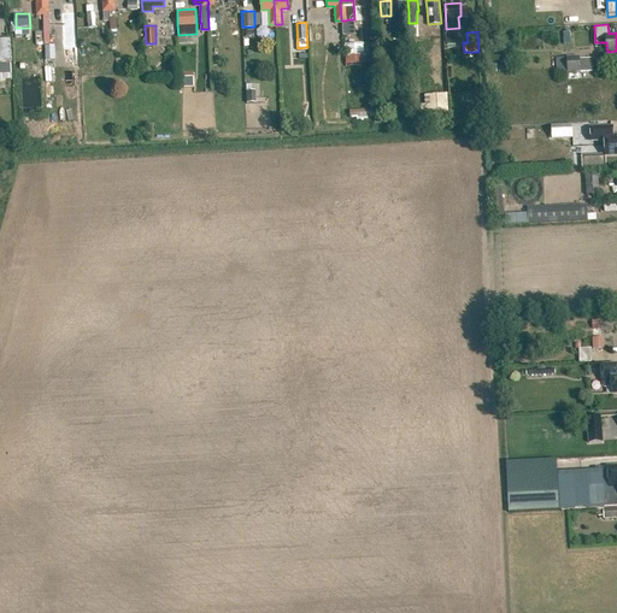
[(9,35),(0,35),(0,71),(11,71),(11,60),(9,35)]
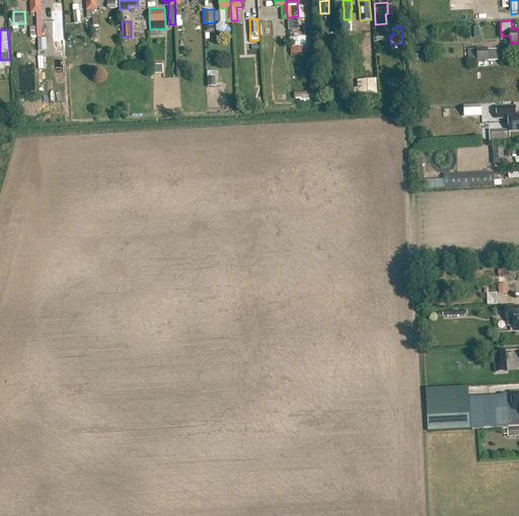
[(290,47),(291,53),(306,53),(306,52),(312,52),(312,44),(312,34),(305,34),(290,35),(290,47)]
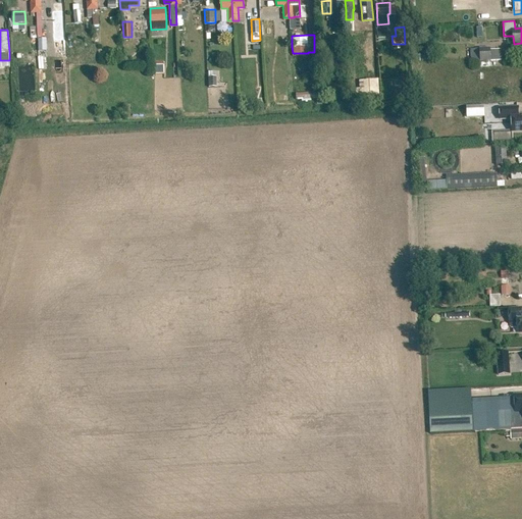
[(470,46),(470,59),(490,59),(490,46),(470,46)]
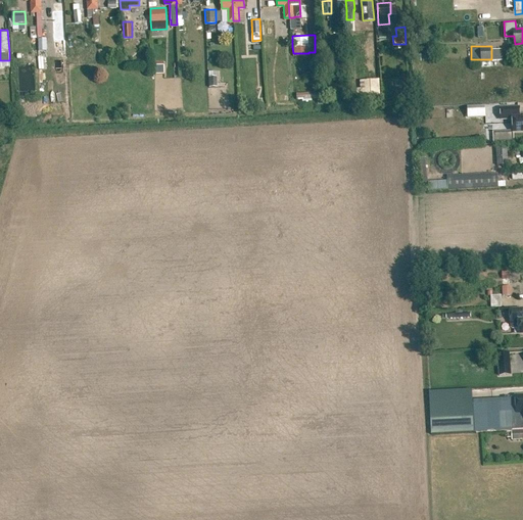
[(208,76),(209,86),(218,85),(217,75),(208,76)]
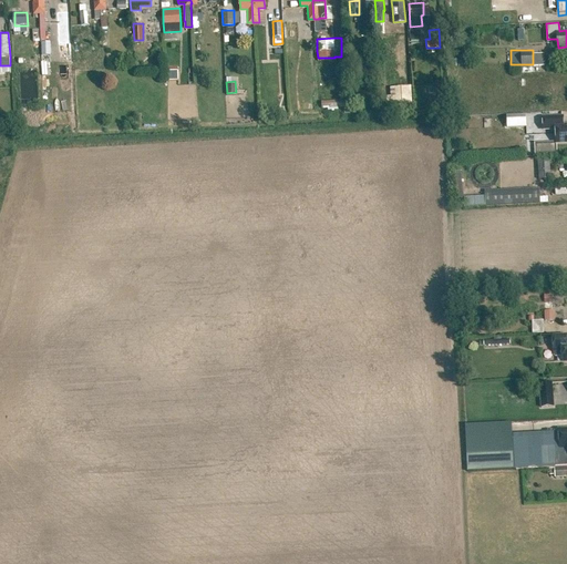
[(411,85),(399,86),(400,110),(412,109),(411,85)]
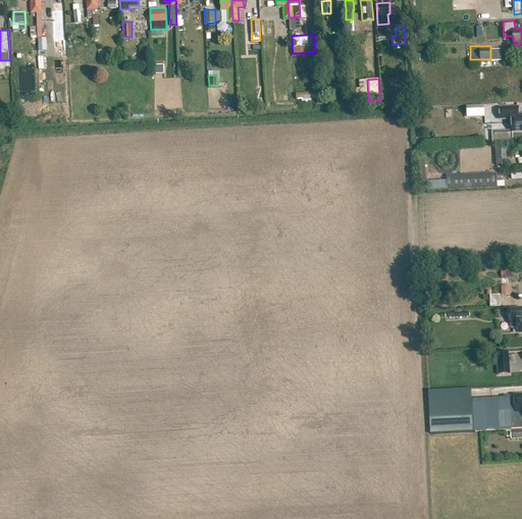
[(360,101),(359,88),(349,89),(350,102),(360,101)]
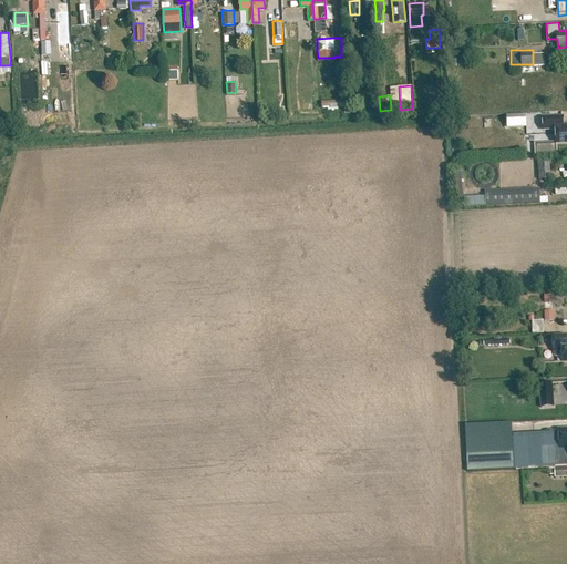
[(506,113),(506,125),(526,125),(526,112),(506,113)]
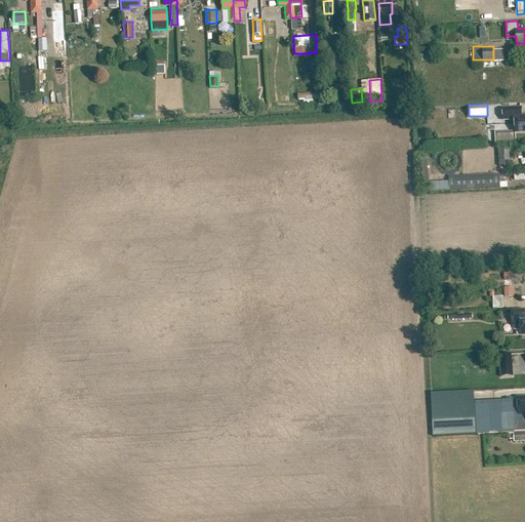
[(521,106),(502,107),(502,118),(514,117),(515,130),(524,129),(524,113),(521,113),(521,106)]
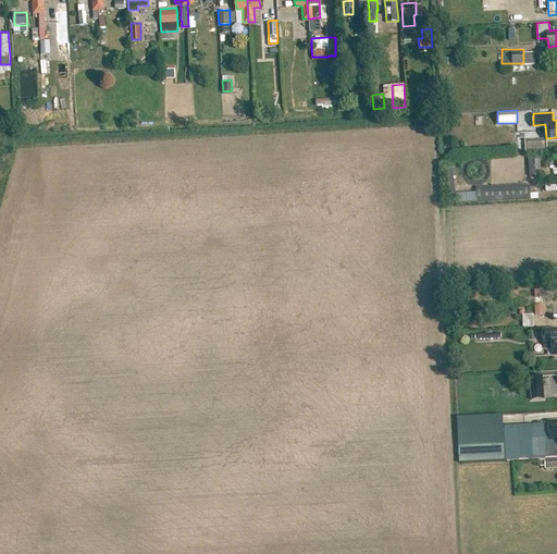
[(546,137),(524,138),(525,150),(546,150),(546,137)]
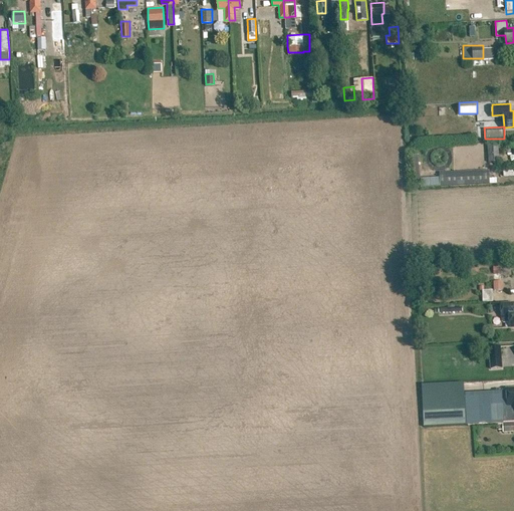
[(487,141),(487,161),(498,160),(498,141),(487,141)]
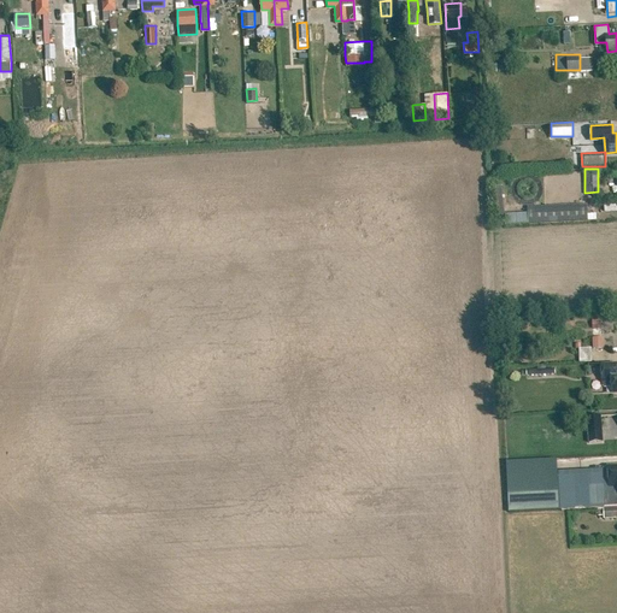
[(500,183),(493,184),(497,214),(505,213),(500,183)]
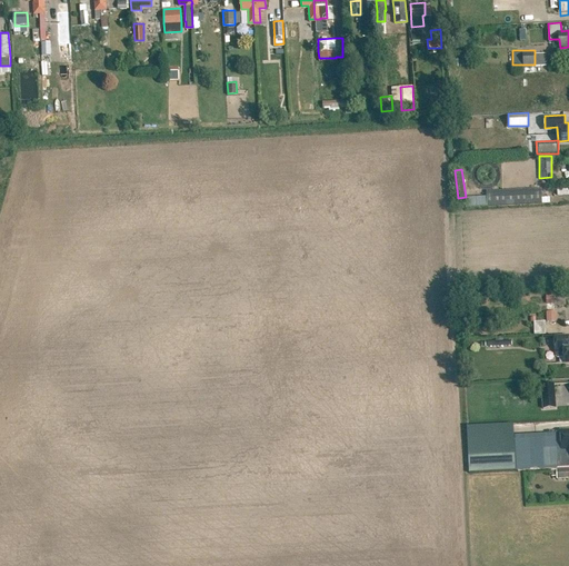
[(541,188),(487,190),(488,206),(542,202),(541,188)]
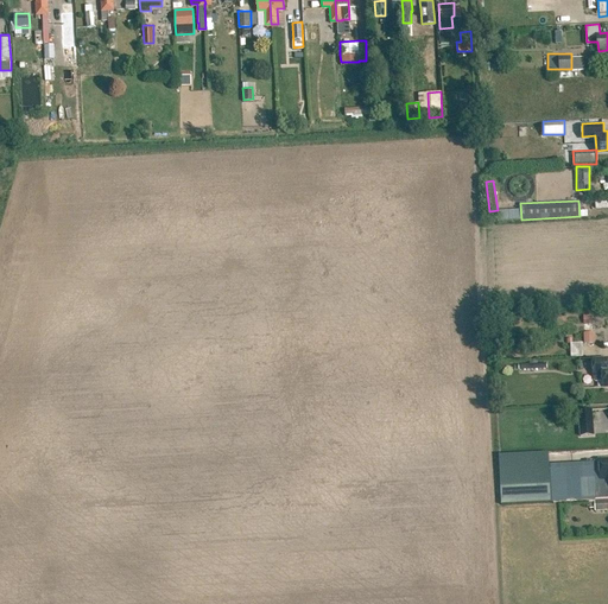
[(594,330),(583,330),(584,341),(595,341),(594,330)]
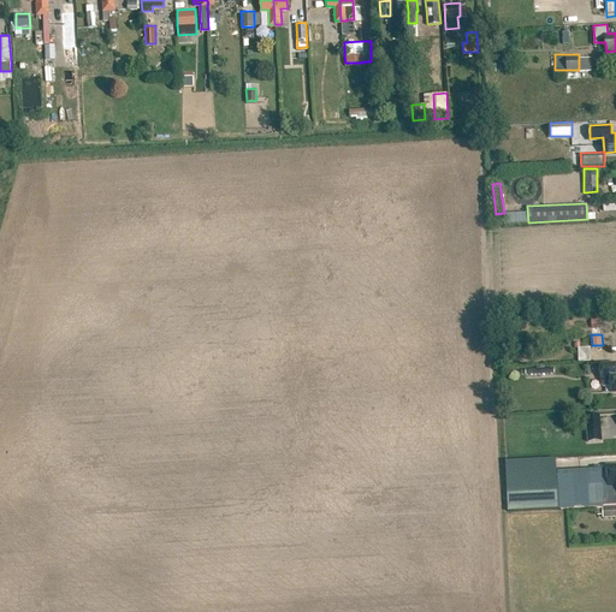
[(615,361),(600,362),(602,382),(610,382),(611,390),(615,388),(615,369),(615,370),(615,361)]
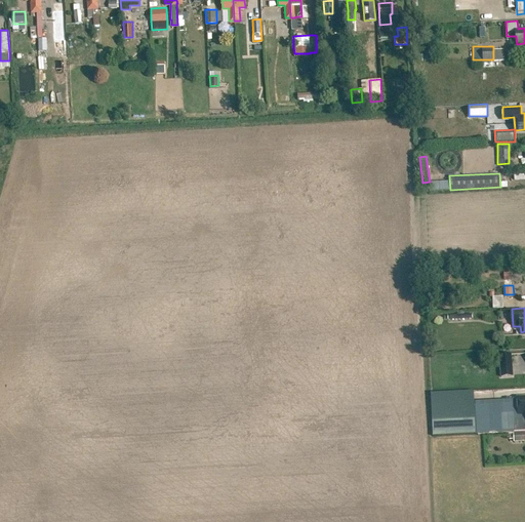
[(500,375),(513,374),(511,351),(499,352),(500,375)]
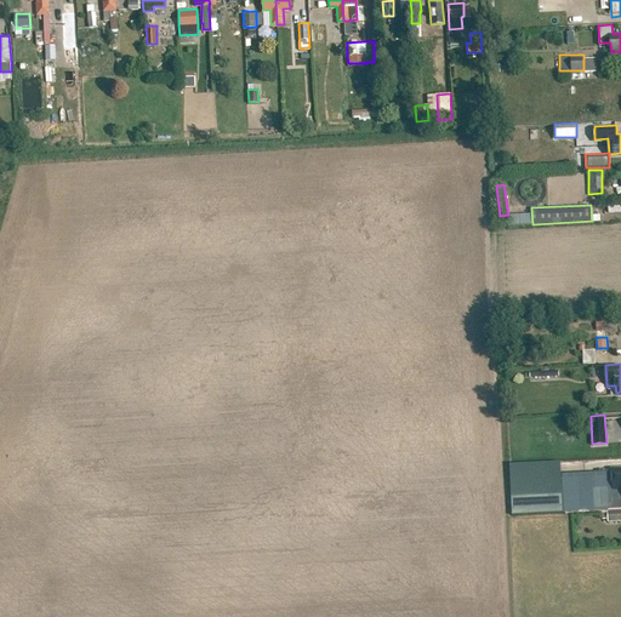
[(620,466),(611,467),(613,489),(609,489),(609,500),(620,498),(620,466)]
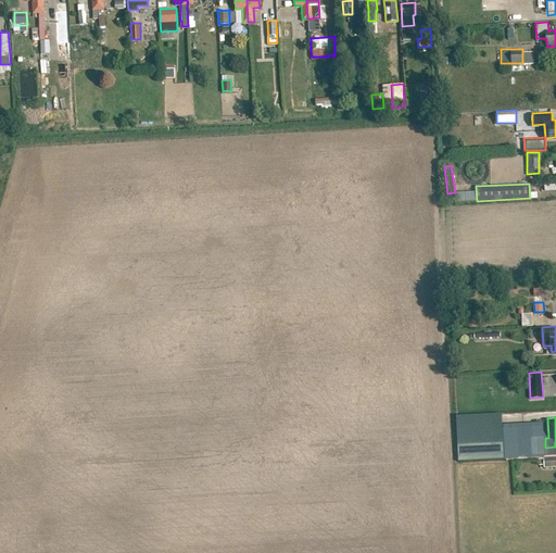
[(544,466),(555,464),(555,454),(543,455),(543,456),(538,456),(539,463),(544,463),(544,466)]
